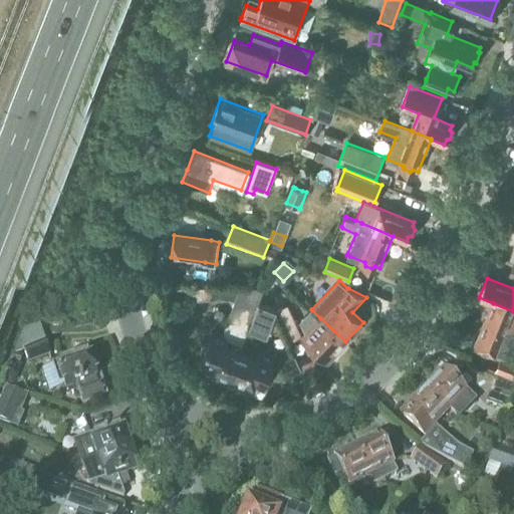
[(240,287),(189,287),(189,298),(230,298),(235,300),(222,336),(212,332),(202,359),(212,362),(208,373),(230,381),(241,349),(250,326),(258,301),(264,287),(240,287)]
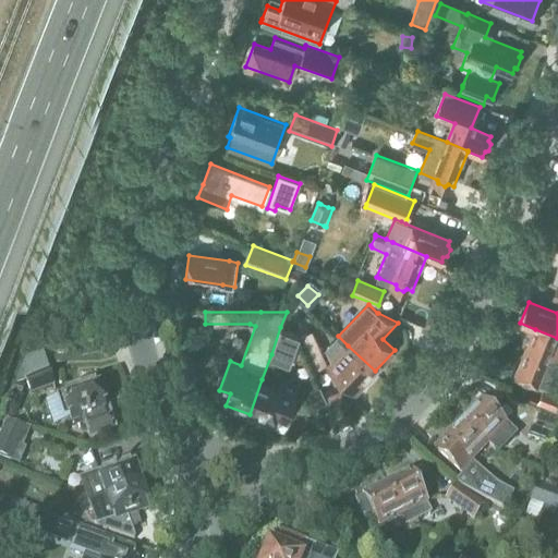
[(70,336),(67,326),(55,330),(58,340),(70,336)]
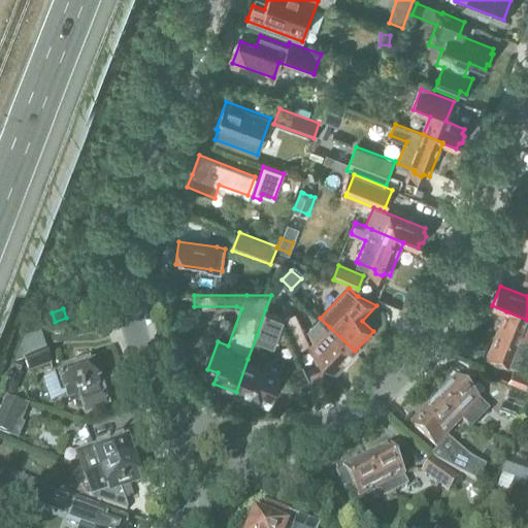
[(284,317),(265,309),(257,335),(274,341),(284,317)]
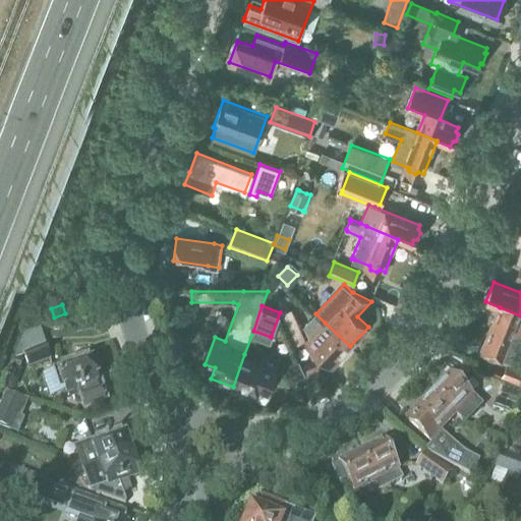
[(280,312),(294,345),(305,340),(292,307),(280,312)]
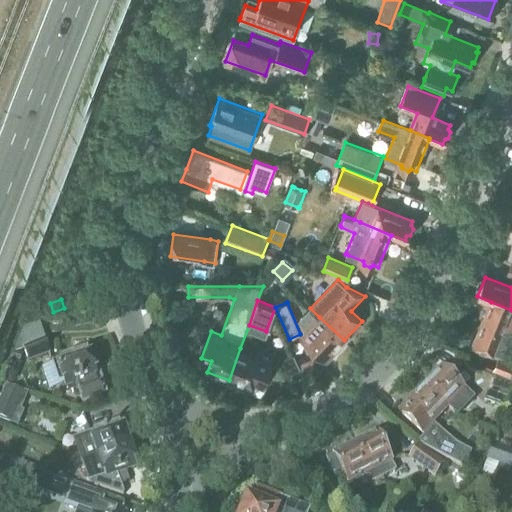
[(511,331),(511,310),(491,302),(473,345),(493,353),(502,328),(511,332),(511,331)]
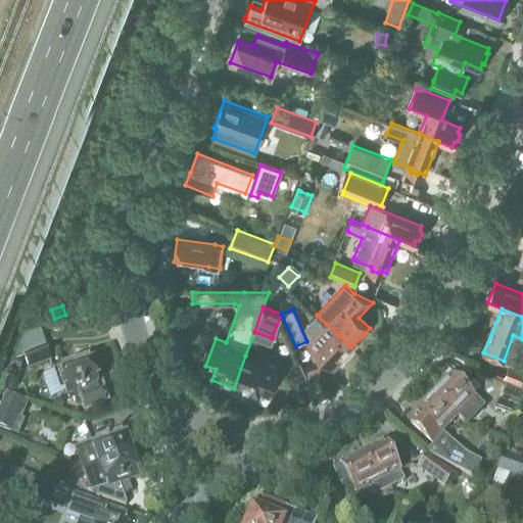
[(317,315),(305,327),(311,338),(308,341),(334,366),(351,347),(326,324),(317,315)]
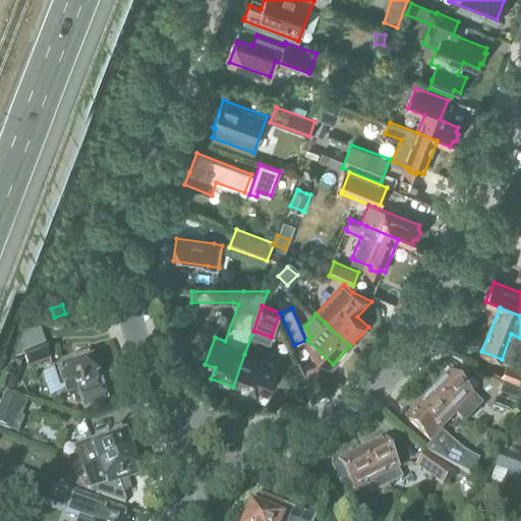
[(25,332),(15,356),(23,353),(29,366),(50,359),(46,346),(40,328),(25,332)]
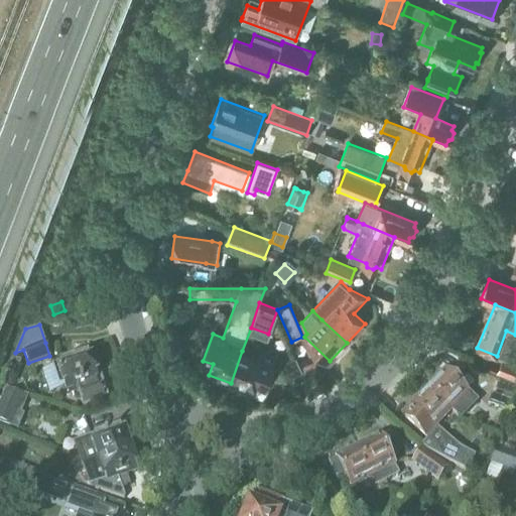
[(242,351),(231,383),(253,391),(256,381),(266,385),(277,355),(260,349),(257,356),(242,351)]
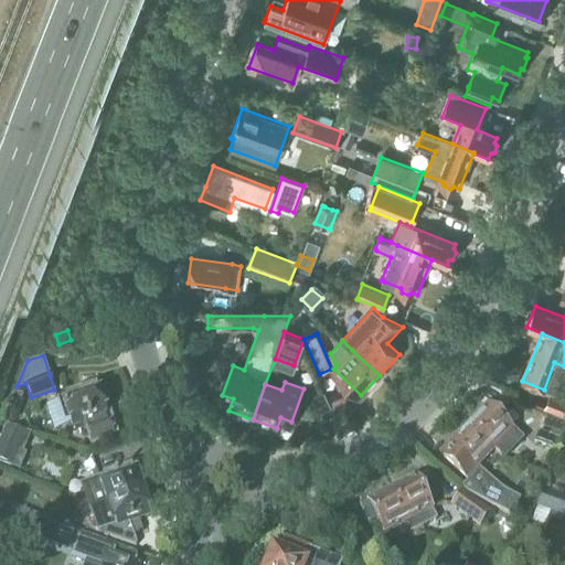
[(98,388),(64,400),(72,426),(73,428),(84,425),(89,441),(114,434),(114,432),(116,430),(114,423),(110,424),(110,422),(109,422),(106,413),(107,413),(106,406),(107,406),(104,393),(100,394),(98,388)]
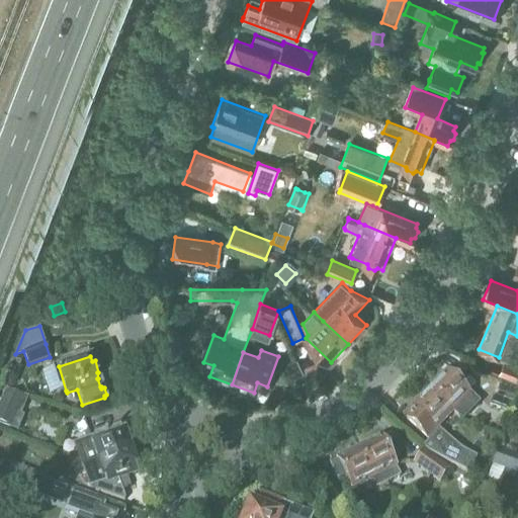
[(307,379),(296,357),(284,362),(294,385),(307,379)]
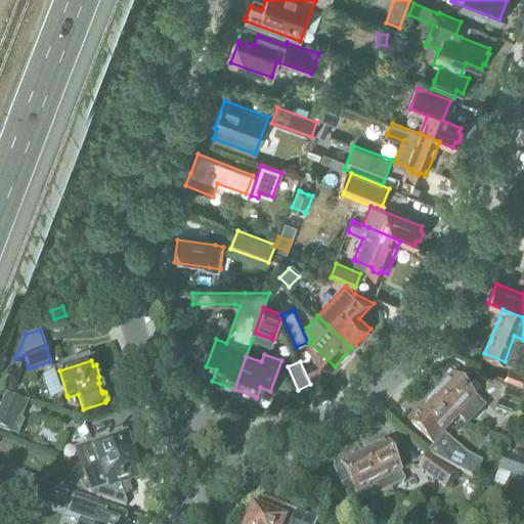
[(523,367),(510,363),(505,379),(508,380),(523,386),(523,367)]
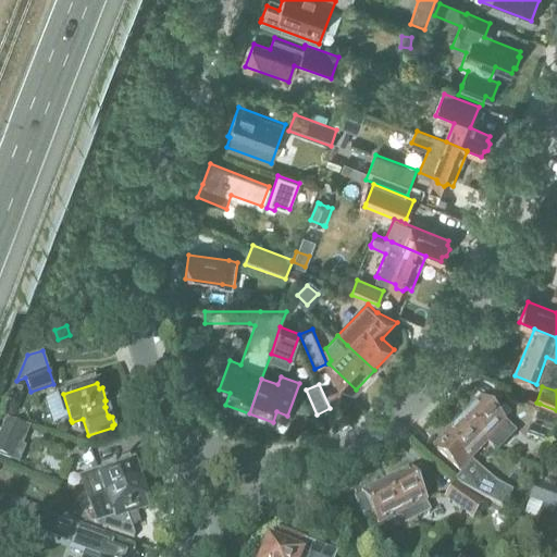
[(481,403),(462,420),(487,444),(497,454),(515,436),(481,403)]
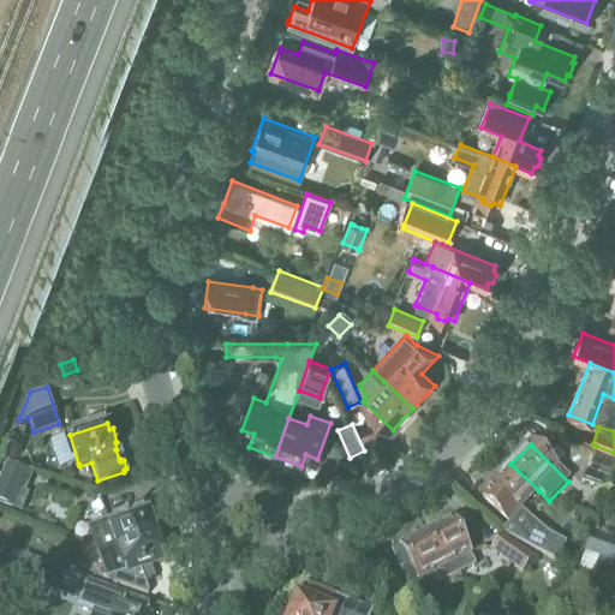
[(586,471),(581,483),(605,491),(614,466),(614,453),(596,446),(591,458),(604,464),(599,476),(586,471)]
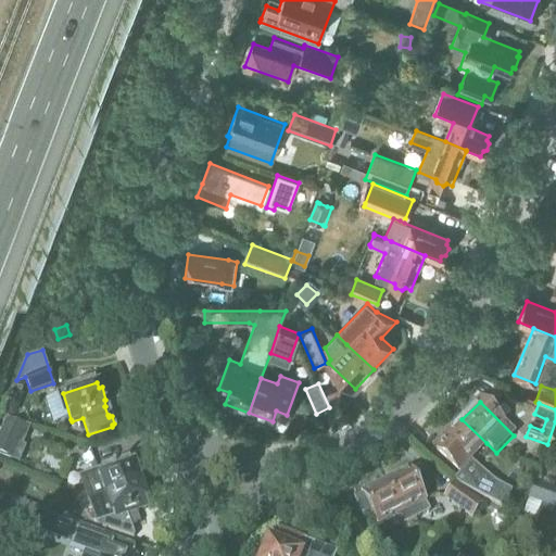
[(32,426),(7,415),(0,430),(0,455),(20,464),(27,445),(24,444),(32,426)]
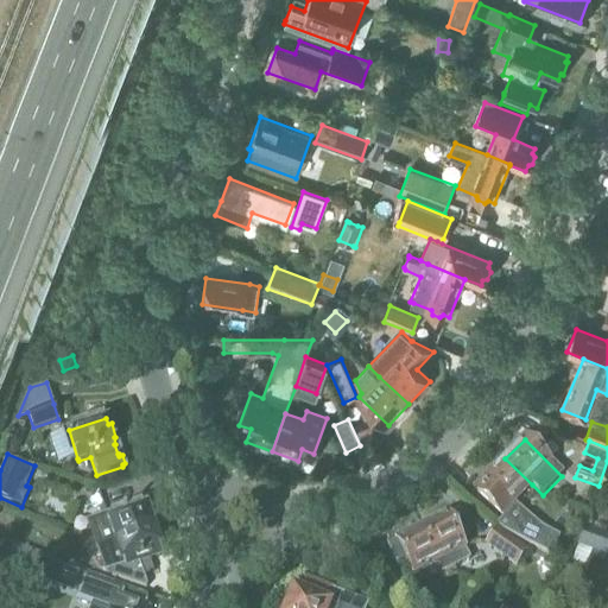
[(505,458),(486,480),(488,482),(477,493),(505,519),(499,526),(505,532),(552,556),(559,539),(542,531),(515,507),(513,504),(532,485),(505,458)]
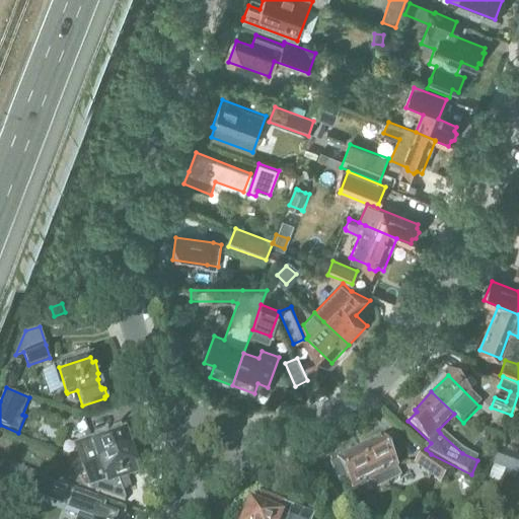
[(123,430),(76,447),(82,463),(96,463),(113,457),(114,460),(122,457),(121,452),(131,449),(128,442),(130,442),(127,433),(125,434),(123,430)]
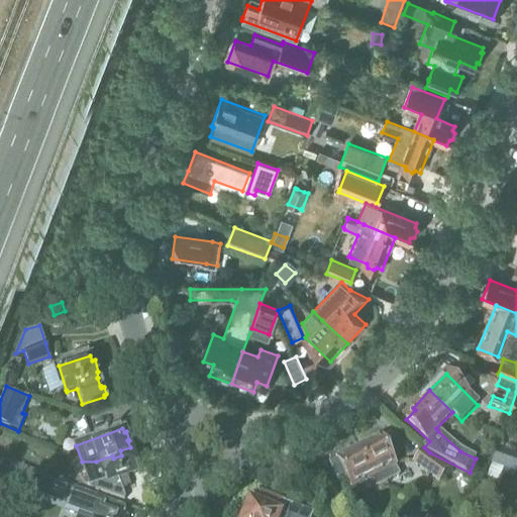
[(381,438),(359,448),(374,478),(383,473),(388,483),(400,477),(395,467),(381,438)]
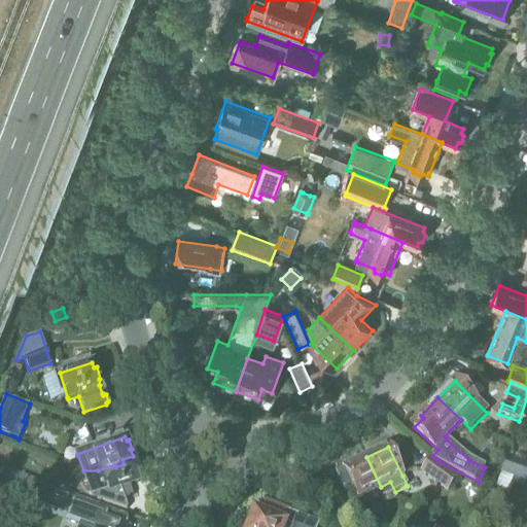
[(93,496),(96,495),(97,500),(127,510),(128,507),(119,486),(140,479),(140,477),(142,476),(139,466),(136,467),(133,456),(123,459),(124,464),(115,467),(114,464),(98,470),(83,470),(93,496)]
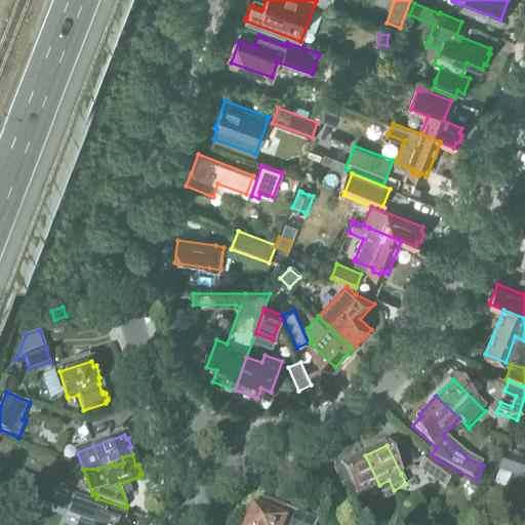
[(344,468),(335,472),(344,487),(352,483),(358,495),(373,488),(378,497),(385,494),(379,485),(365,455),(344,467),(344,468)]
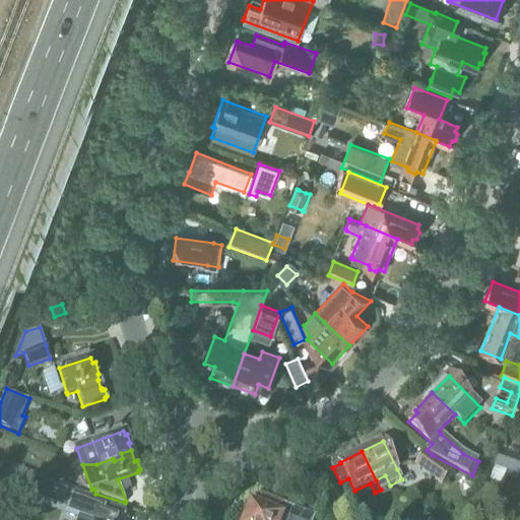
[(519,458),(501,452),(489,482),(501,486),(505,479),(517,483),(519,476),(519,458)]
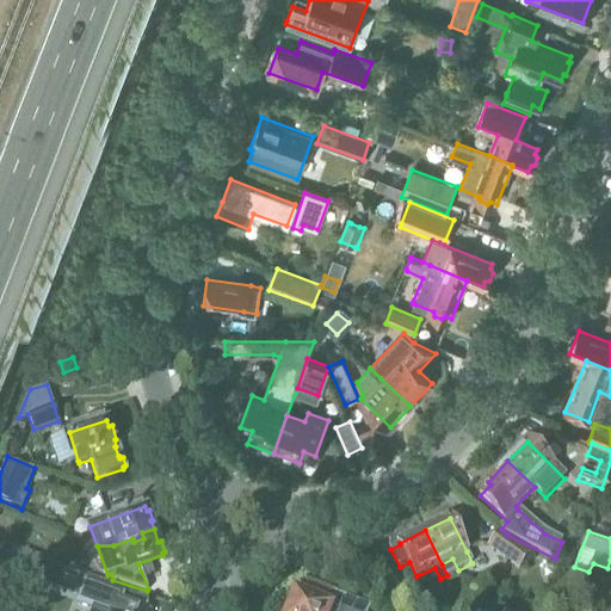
[(519,573),(532,555),(499,532),(487,550),(519,573)]
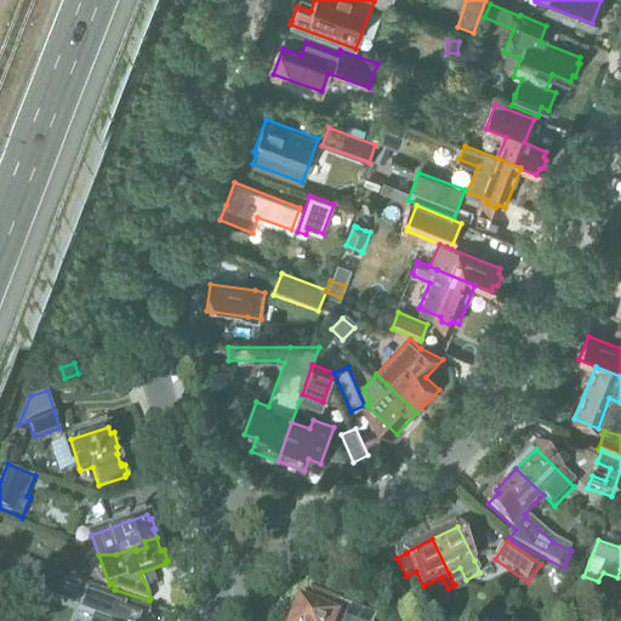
[(460,568),(449,574),(455,585),(466,580),(460,568)]
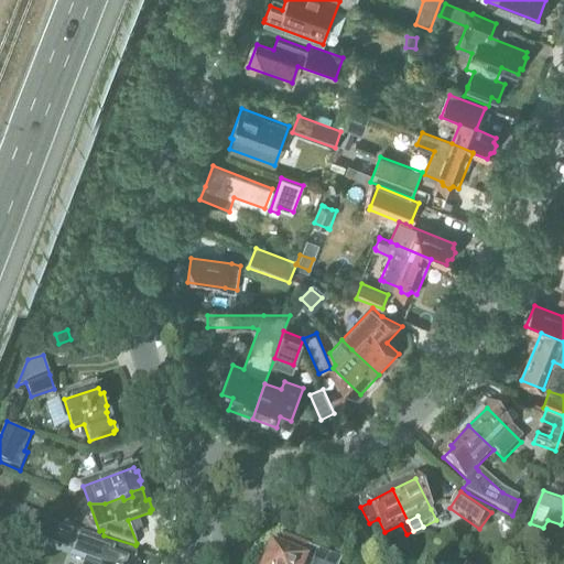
[(79,537),(72,555),(87,561),(85,563),(125,563),(127,560),(111,554),(114,550),(79,537)]
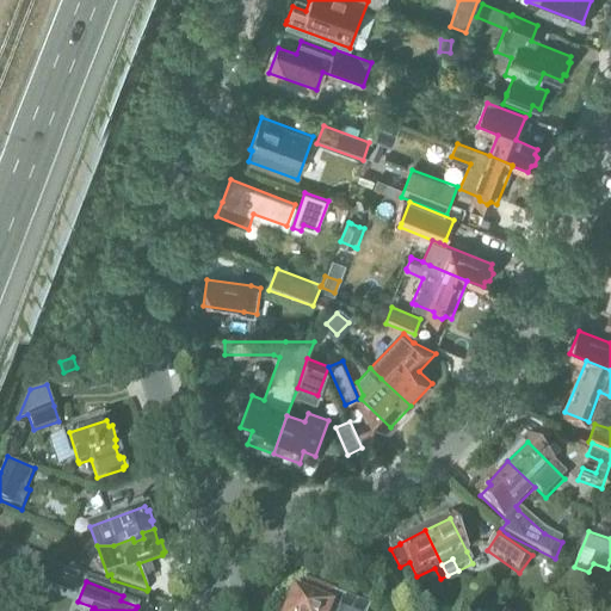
[(289,610),(368,610),(370,608),(306,582),(300,597),(296,596),(289,610)]
